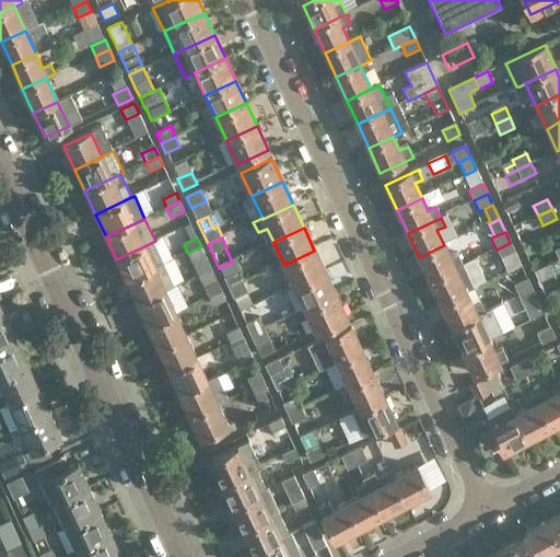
[(153,242),(144,246),(116,259),(127,281),(163,264),(153,242)]
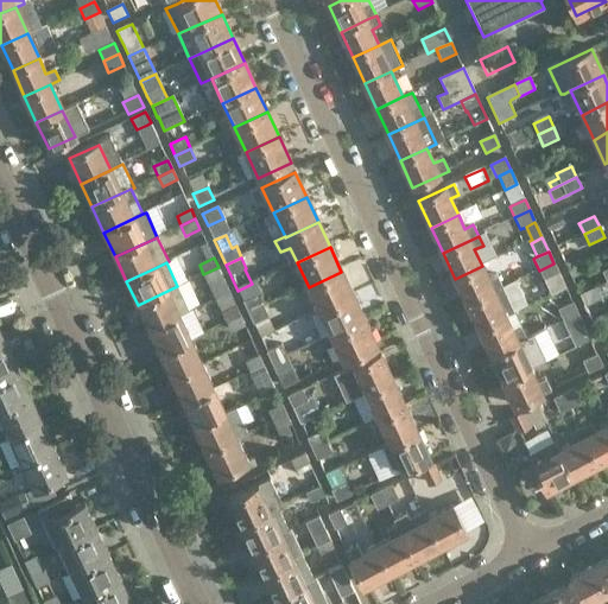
[(553,264),(539,271),(551,296),(565,288),(553,264)]
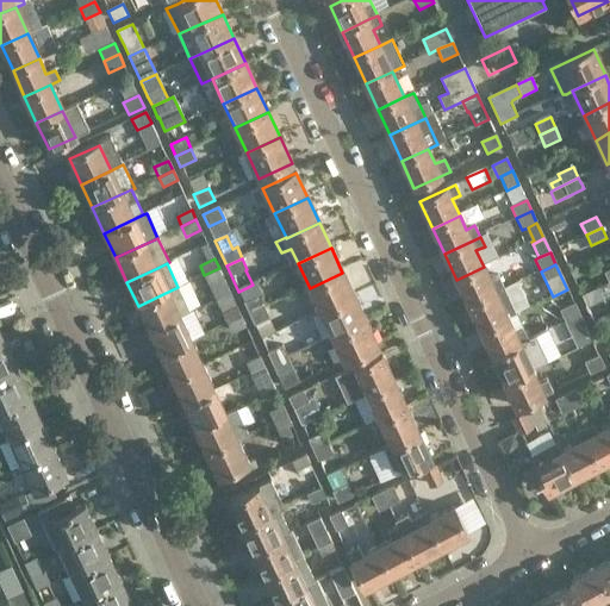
[(490,281),(484,267),(456,280),(468,305),(504,288),(499,276),(490,281)]
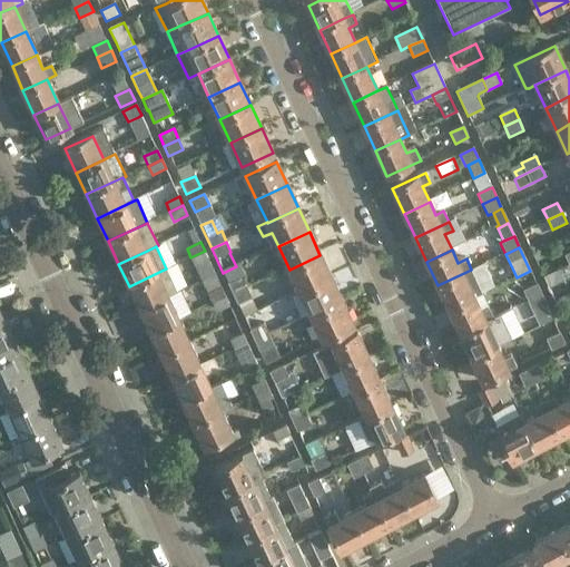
[(205,251),(190,257),(196,267),(209,261),(205,251)]
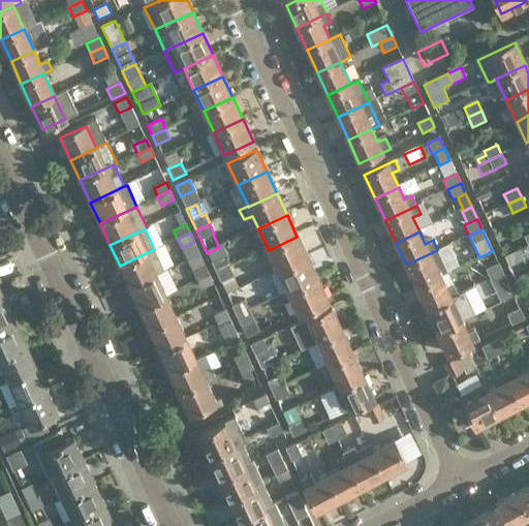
[(297,237),(269,250),(278,271),(307,257),(297,237)]
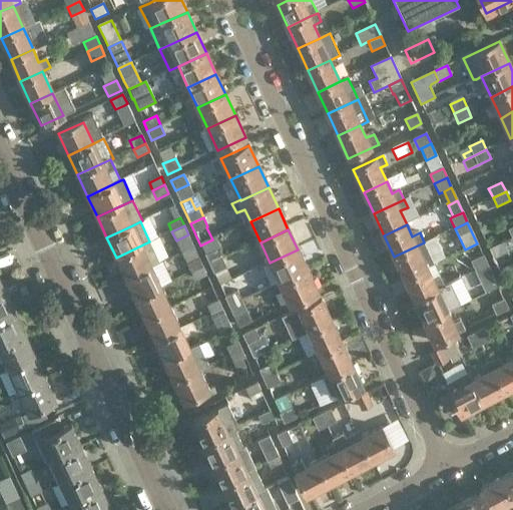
[(151,267),(159,263),(149,241),(116,258),(126,278),(151,267)]
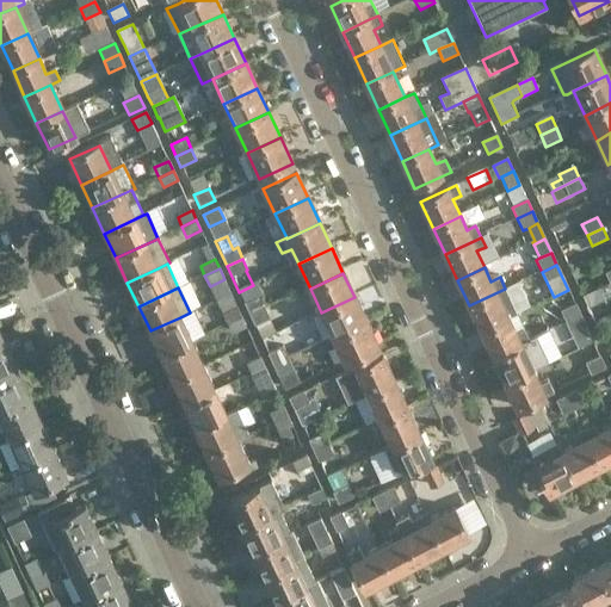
[(508,319),(517,315),(505,289),(469,305),(481,332),(508,319)]
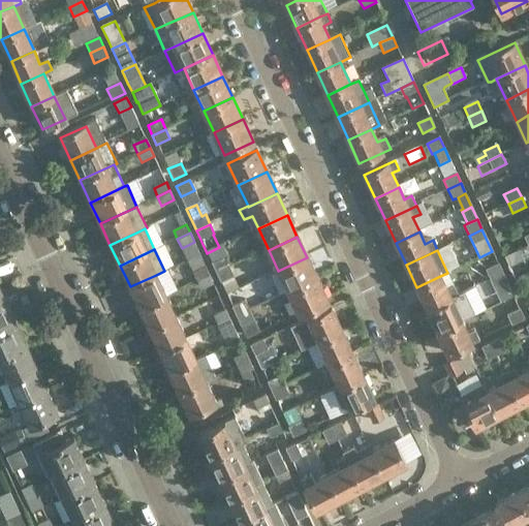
[(225,257),(212,264),(216,273),(229,267),(225,257)]
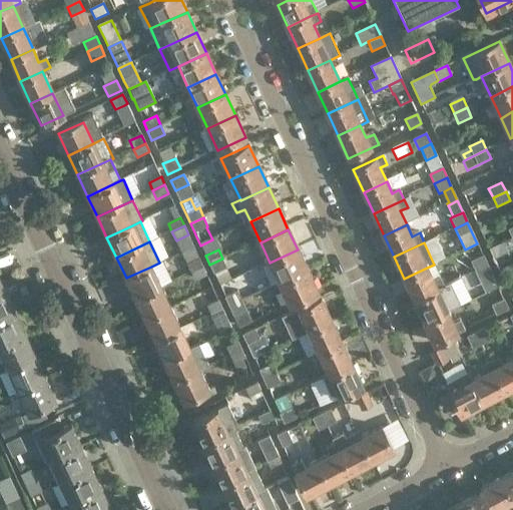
[(298,249),(270,263),(280,284),(308,271),(298,249)]
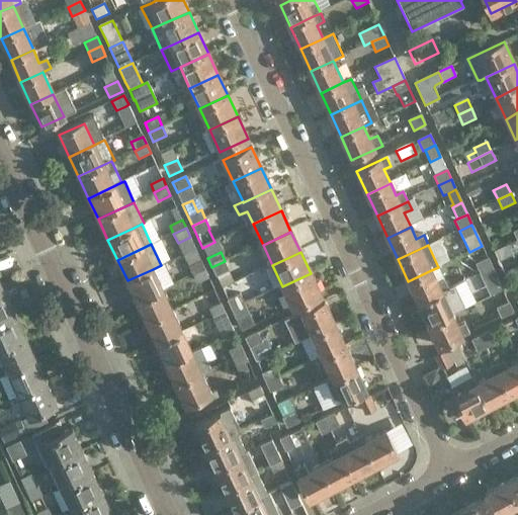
[(517,267),(511,254),(498,260),(504,273),(517,267)]
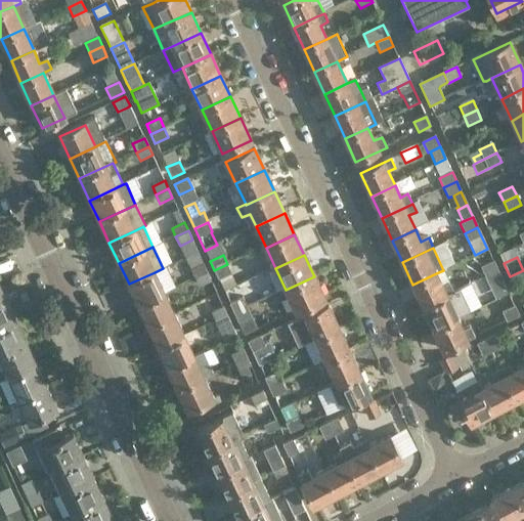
[(485,277),(498,271),(493,262),(481,268),(485,277)]
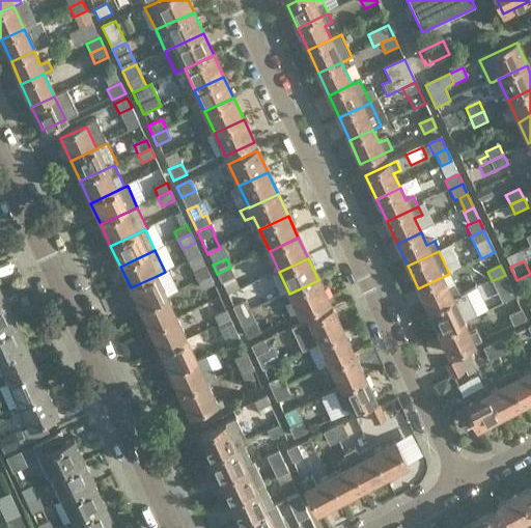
[(230,268),(217,274),(227,297),(241,289),(230,268)]
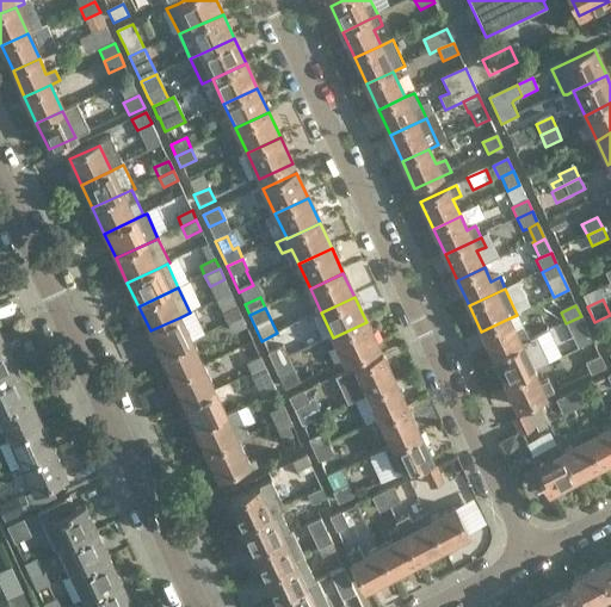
[(227,324),(242,317),(238,309),(223,315),(227,324)]
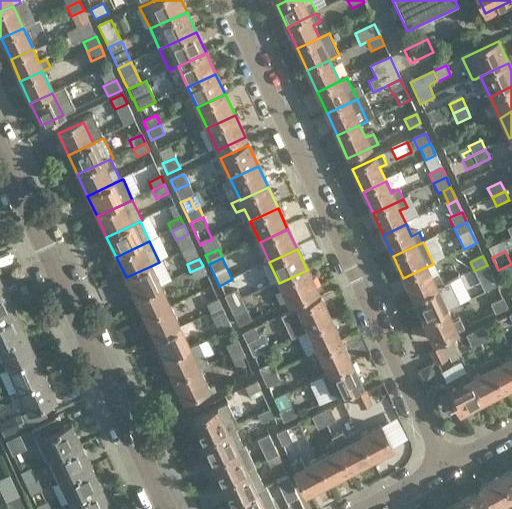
[(487,265),(474,271),(478,280),(491,274),(487,265)]
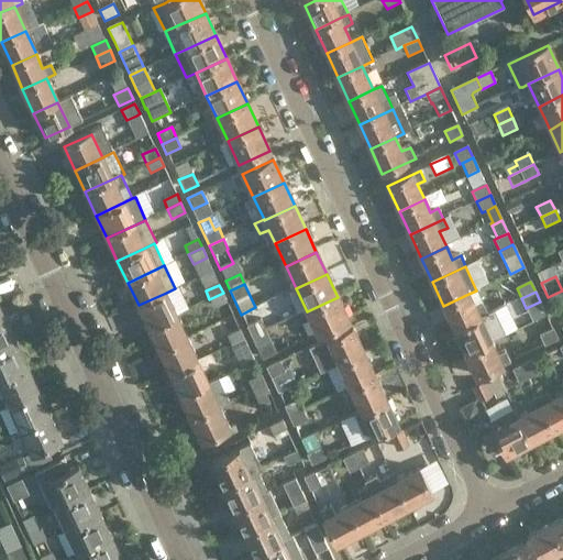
[(166,293),(139,305),(148,328),(176,315),(166,293)]
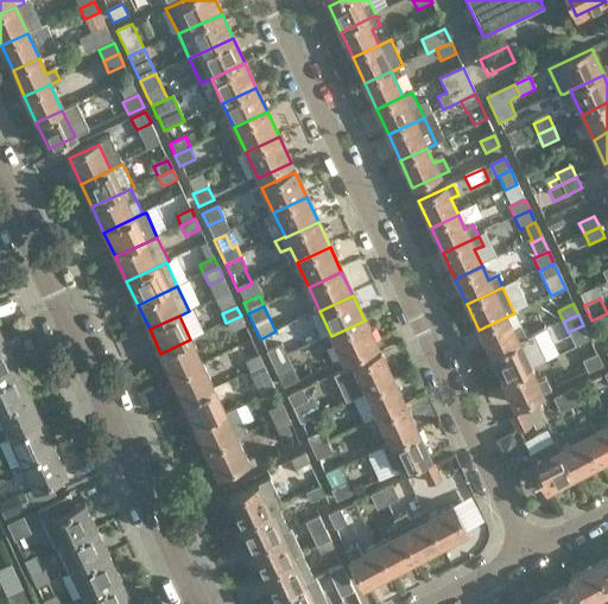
[(241,316),(226,323),(232,334),(246,326),(241,316)]
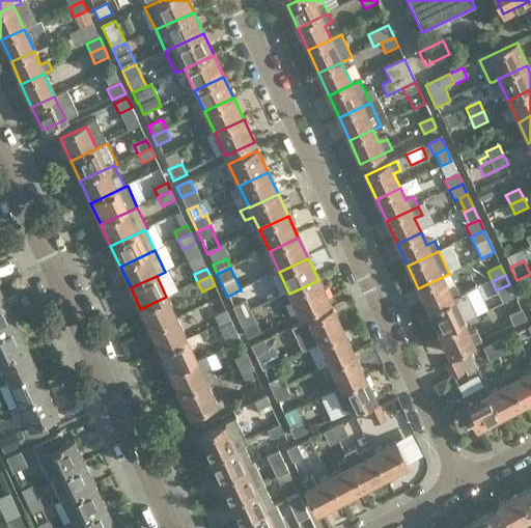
[(428,310),(459,296),(455,286),(447,290),(442,277),(418,288),(428,310)]
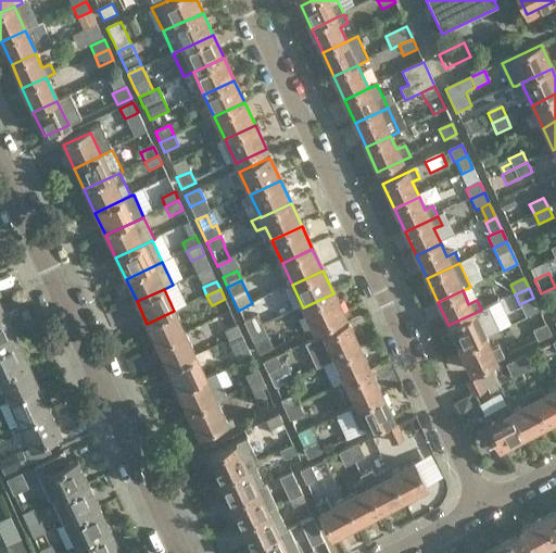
[(333,293),(303,308),(314,331),(344,317),(333,293)]
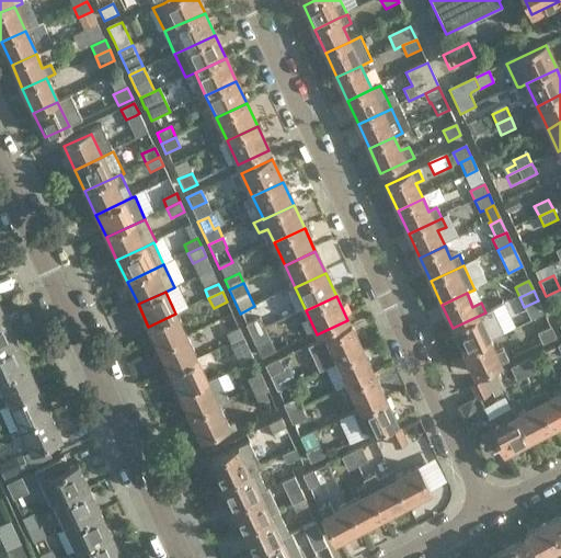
[(251,336),(265,329),(254,306),(240,314),(251,336)]
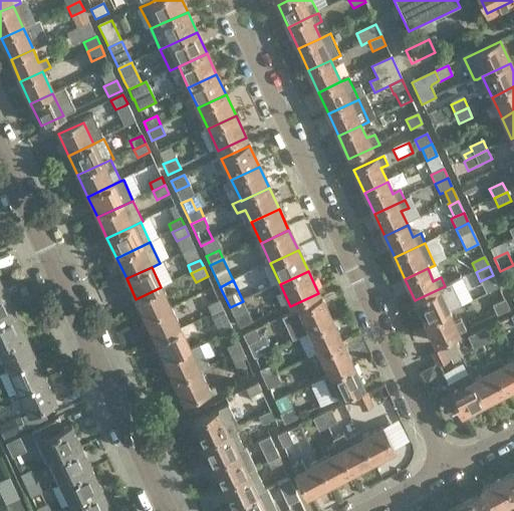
[(445,286),(415,300),(425,322),(448,311),(461,305),(451,283),(445,286)]
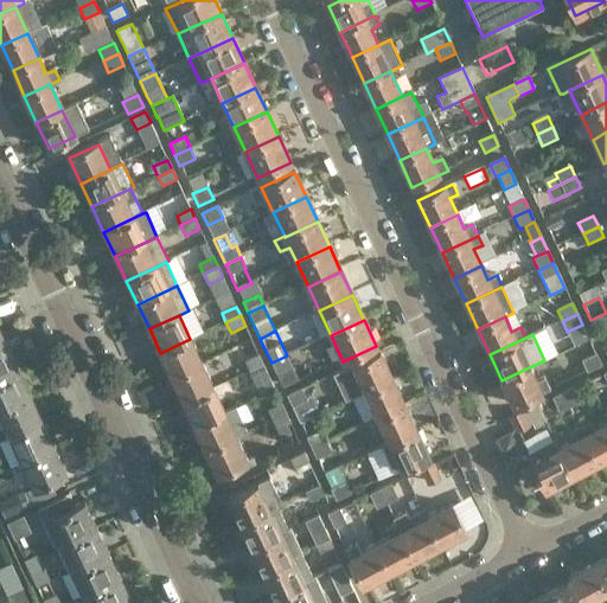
[(190,339),(160,353),(172,377),(202,364),(190,339)]
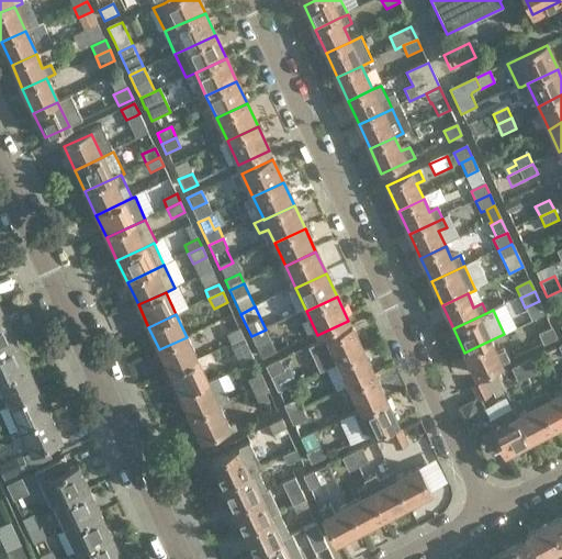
[(0,354),(17,347),(6,323),(0,325),(0,354)]
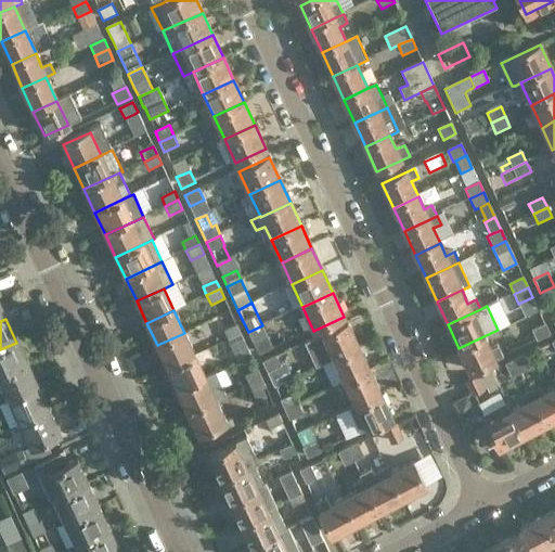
[(358,349),(347,324),(323,336),(323,335),(305,344),(315,368),(334,359),(335,360),(358,349)]
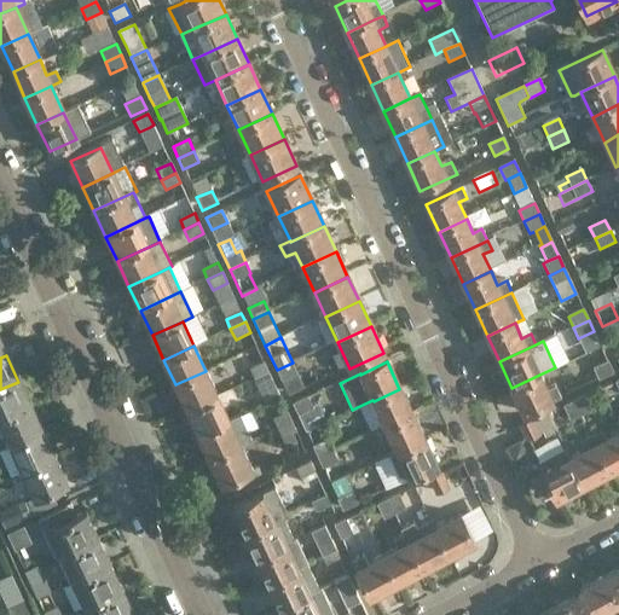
[(254,378),(268,372),(264,363),(249,370),(254,378)]
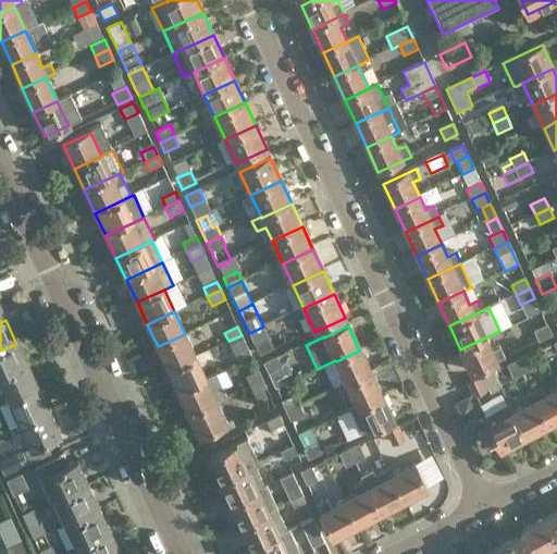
[(263,327),(249,333),(260,356),(274,349),(263,327)]
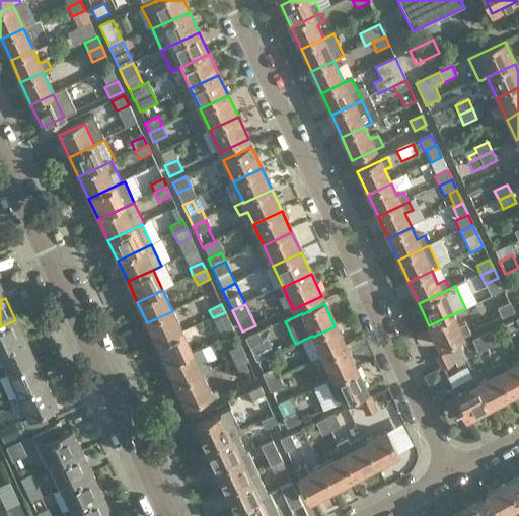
[(514,313),(510,304),(498,310),(502,319),(514,313)]
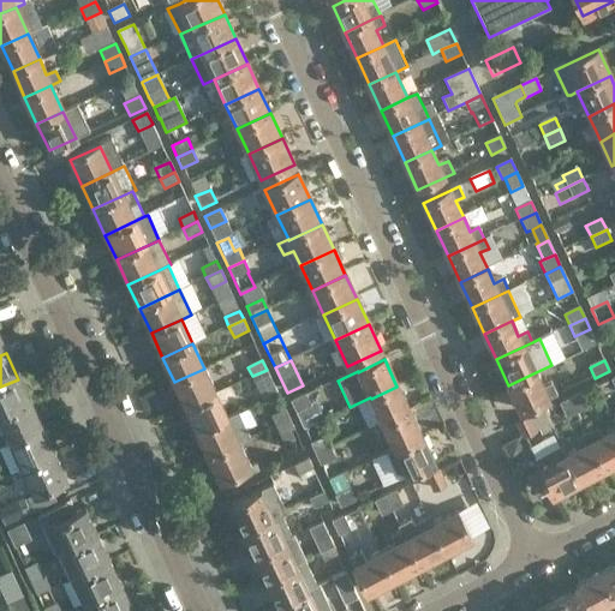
[(215,393),(204,369),(174,382),(185,407),(215,393)]
